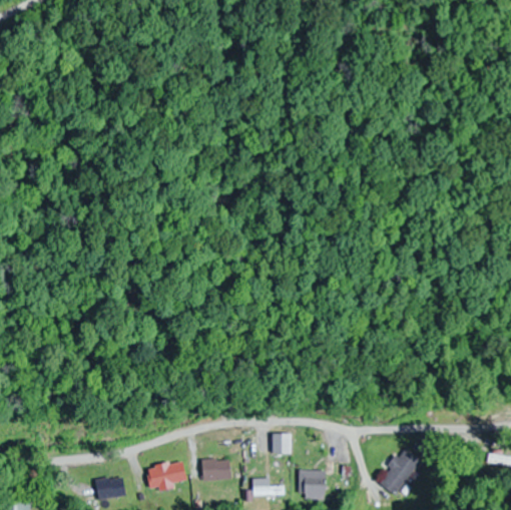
[(426,442),(415,439),(413,449),(423,452),(426,442)]
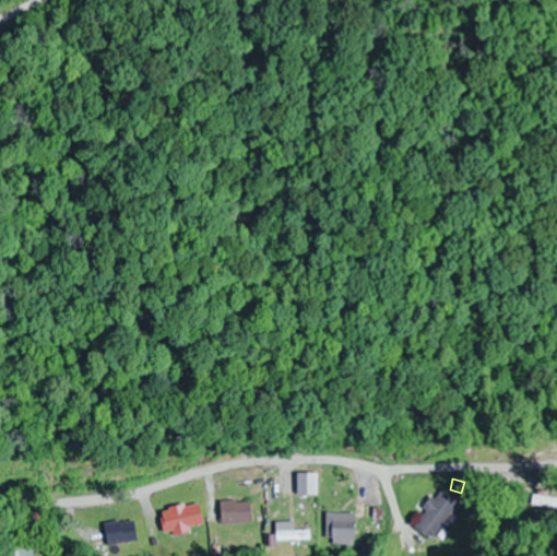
[(414,522),(434,535),(459,499),(439,486),(414,522)]
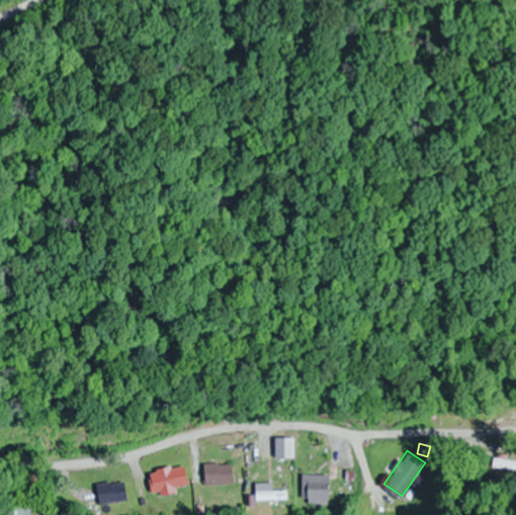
[(515,457),(493,459),(494,468),(515,466),(515,457)]
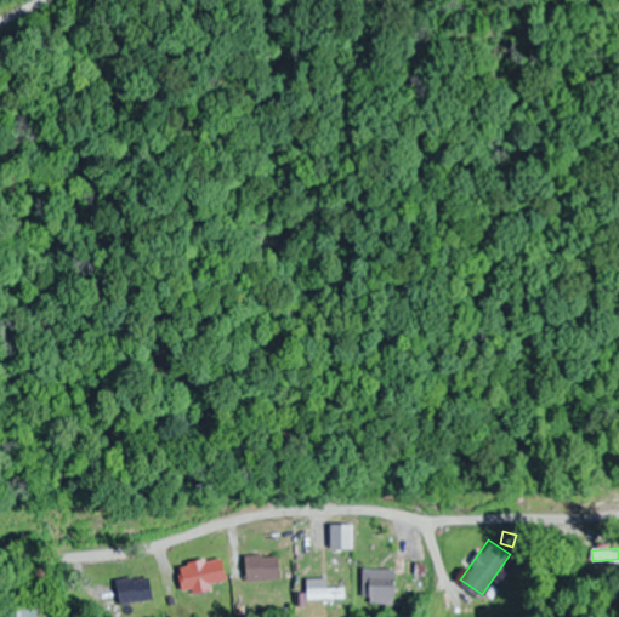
[(180,590),(225,580),(219,553),(174,564),(180,590)]
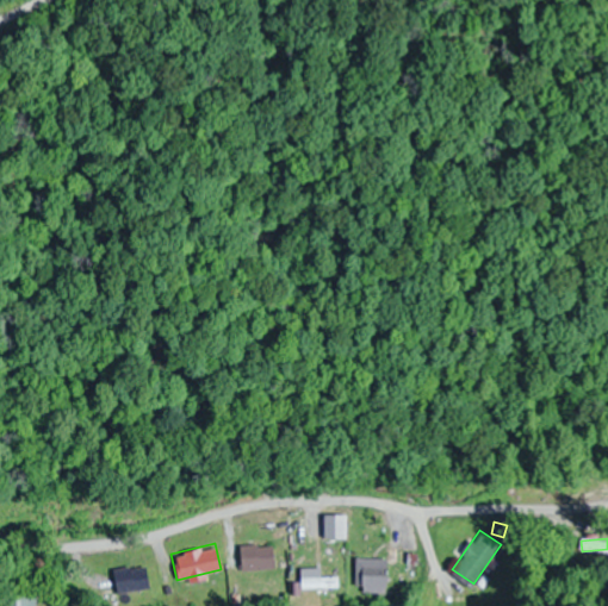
[(240,569),(273,569),(273,544),(240,544),(240,569)]
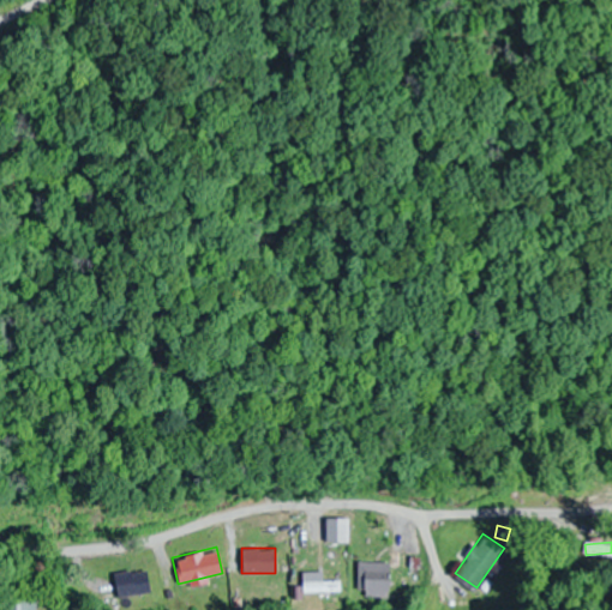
[(389,561),(358,561),(358,591),(389,591),(389,561)]
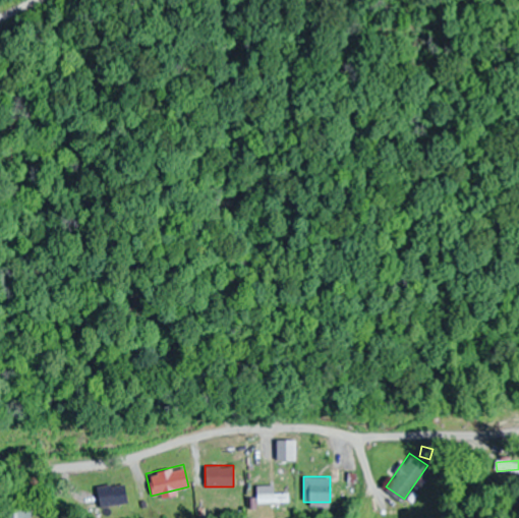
[(288,493),(257,493),(257,503),(289,502),(288,493)]
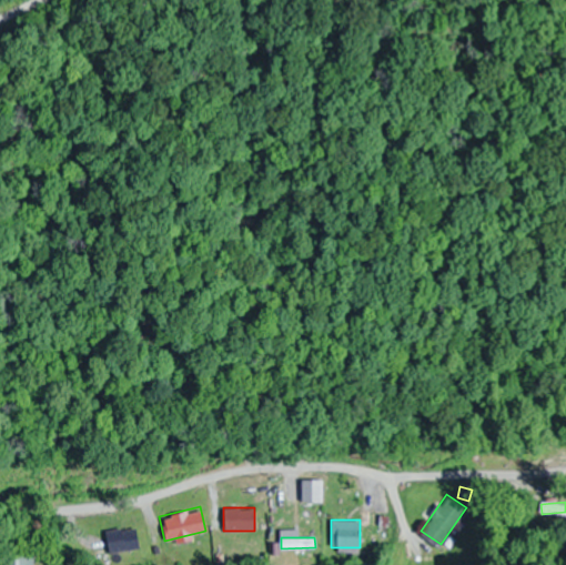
[(34,564),(34,551),(3,551),(3,564),(34,564)]
